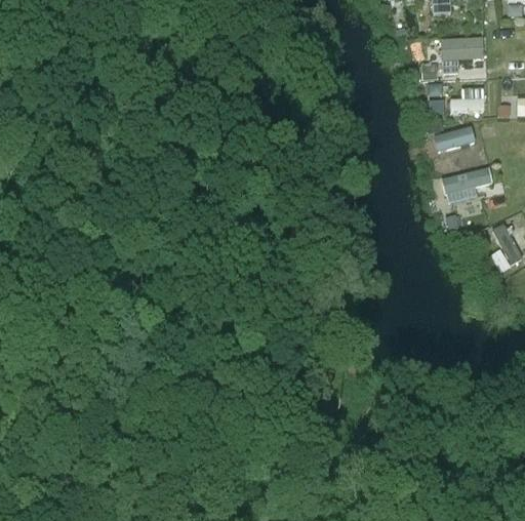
[(430,0),(431,12),(450,11),(449,0),(430,0)]
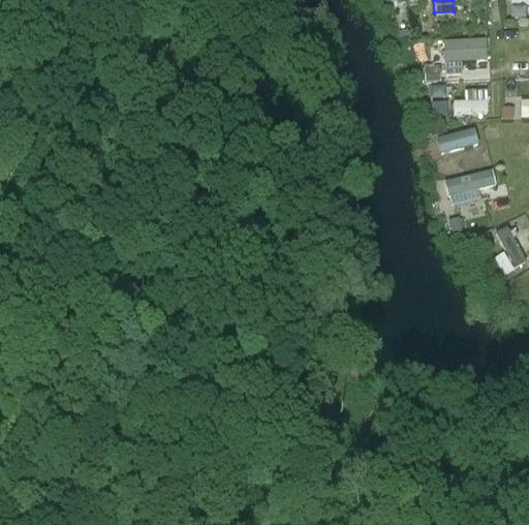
[(443,61),(488,60),(487,36),(443,38),(443,61)]
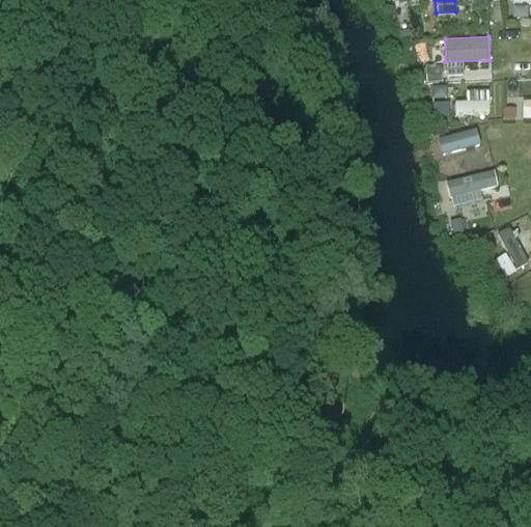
[(490,111),(490,99),(454,101),(455,112),(490,111)]
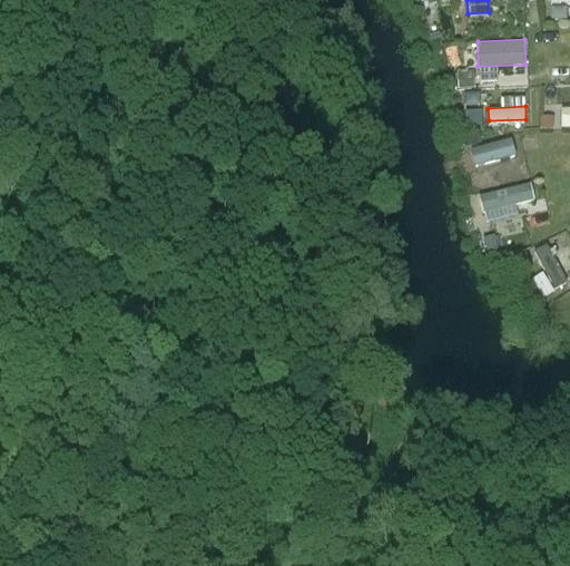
[(465,166),(516,154),(511,137),(461,149),(465,166)]
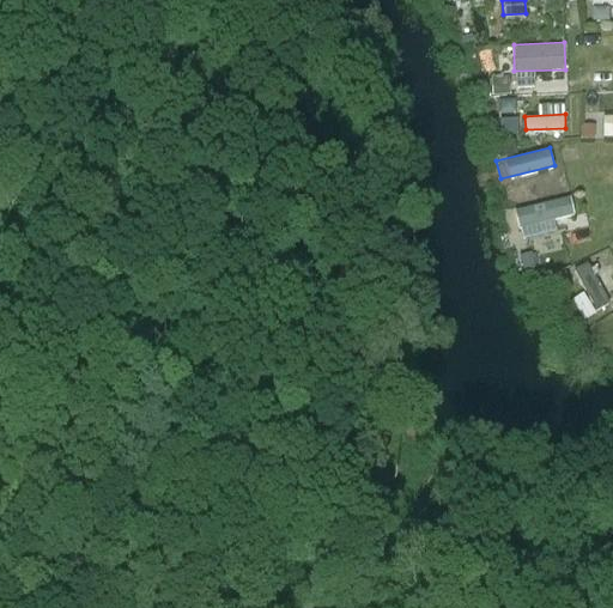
[(515,211),(526,241),(558,229),(554,220),(576,212),(568,190),(515,211)]
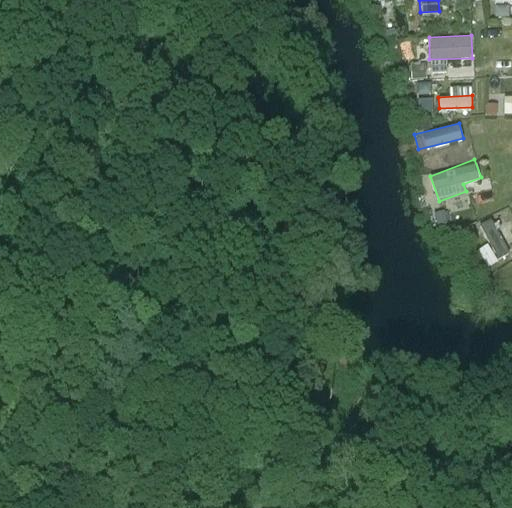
[(486,265),(509,252),(490,216),(479,222),(491,243),(478,250),(486,265)]
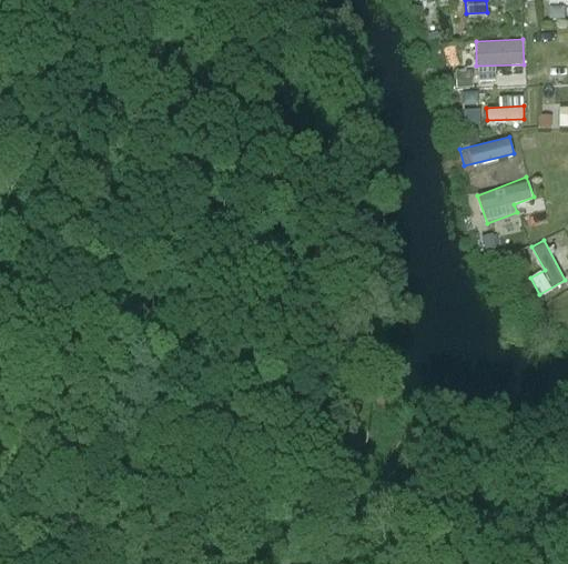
[(527,275),(540,270),(533,248),(518,253),(527,275)]
